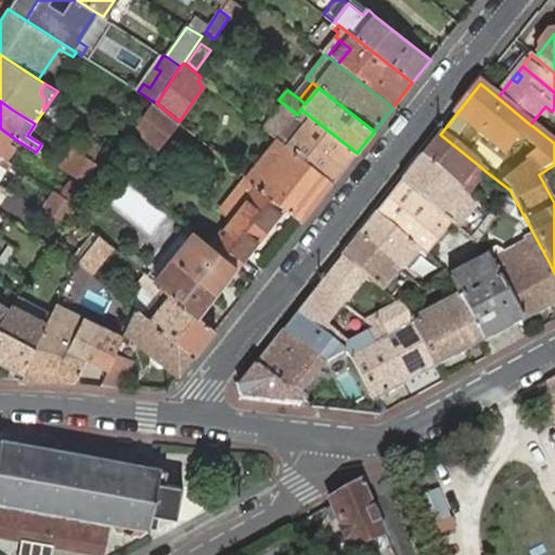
[(179,121),(156,103),(154,102),(136,127),(157,146),(179,121)]
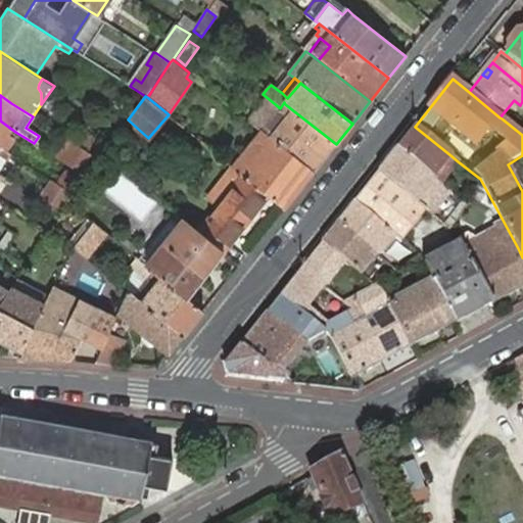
[(314,173),(336,144),(285,104),(284,102),(280,108),(268,98),(249,121),(263,132),(314,173)]
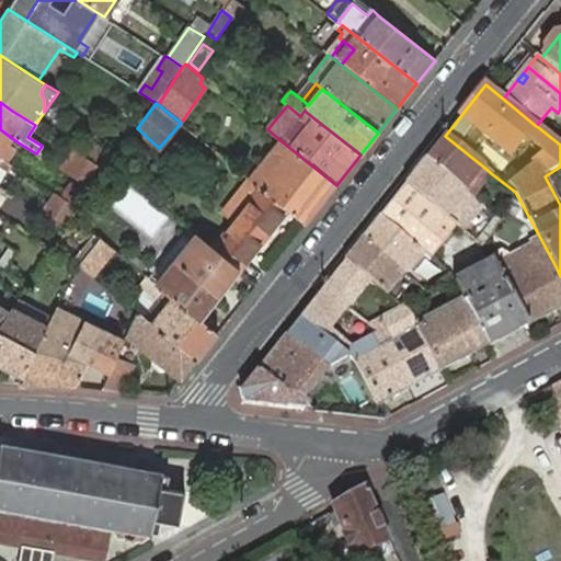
[(119,130),(128,136),(134,128),(125,122),(119,130)]
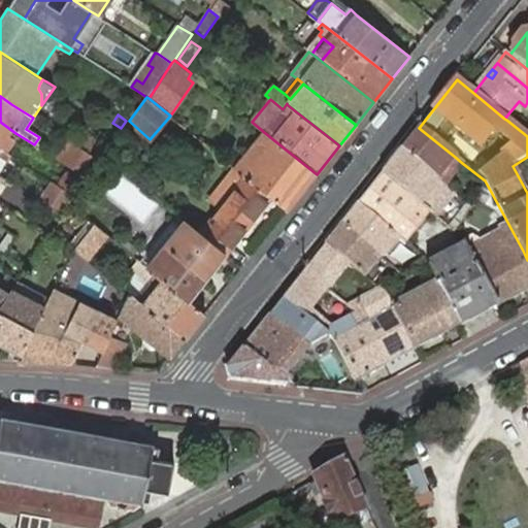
[(0,122),(0,146),(6,150),(11,141),(6,137),(8,134),(12,137),(15,133),(0,122)]
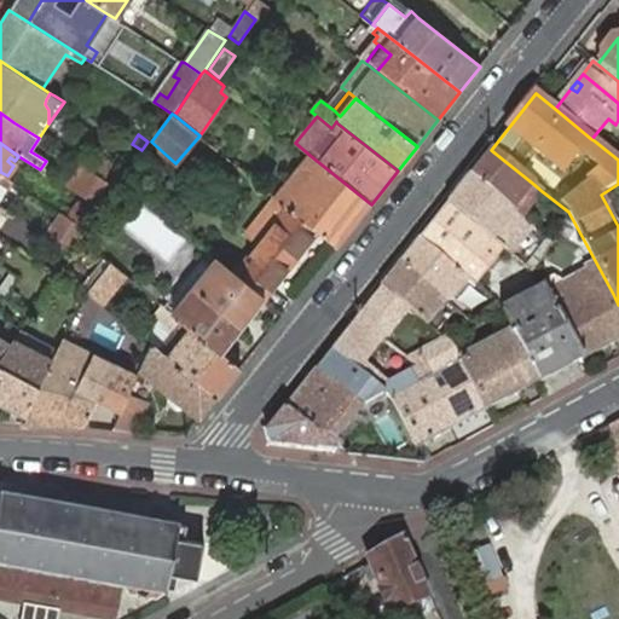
[(533,184),(491,150),(470,177),(512,212),(520,218),(533,202),(538,196),(542,191),(533,184)]
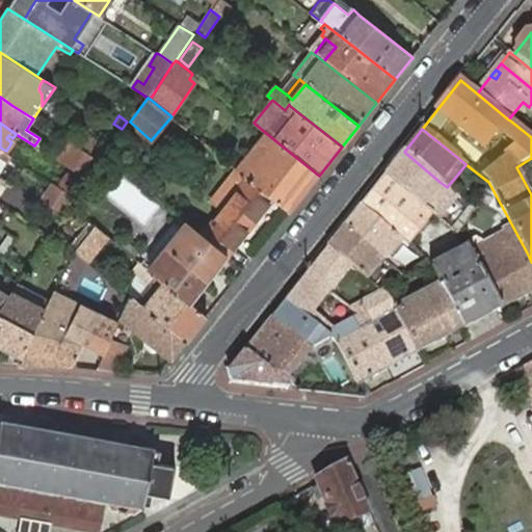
[(289,212),(319,176),(267,134),(255,148),(250,154),(238,170),(248,179),(272,198),(289,212)]
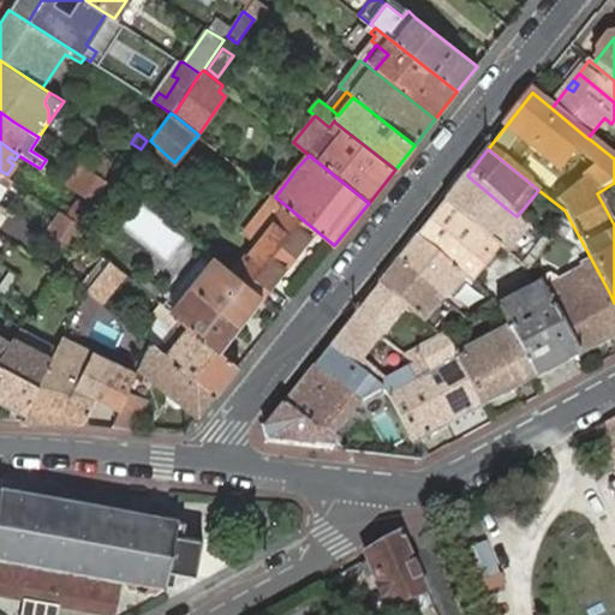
[(95,173),(114,185),(125,169),(106,157),(95,173)]
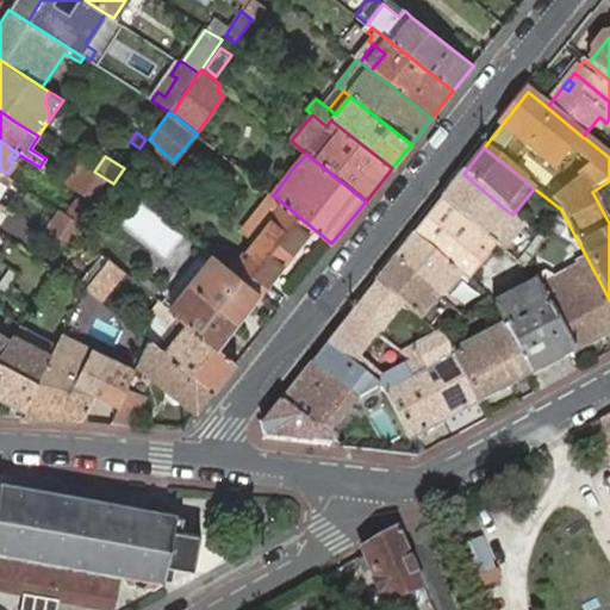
[(66,184),(99,205),(113,184),(94,172),(79,162),(66,184)]
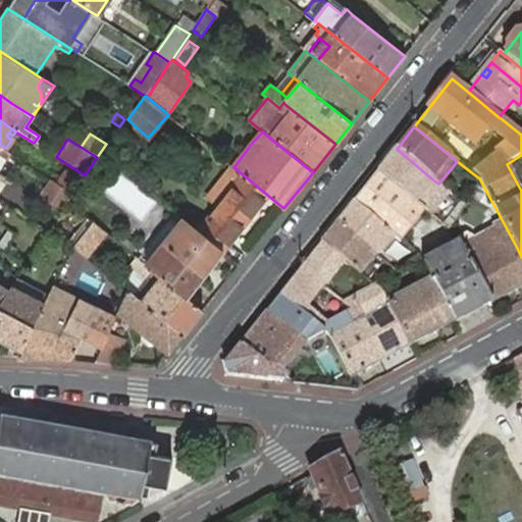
[(0,145),(0,169),(11,152),(6,148),(0,145)]
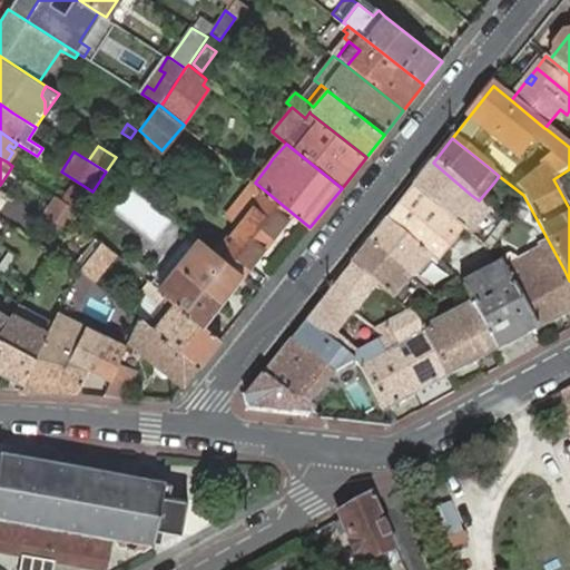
[(471,195),(433,163),(413,187),(454,222),(460,225),(465,231),(472,236),(491,212),(482,204),(479,200),(471,195)]
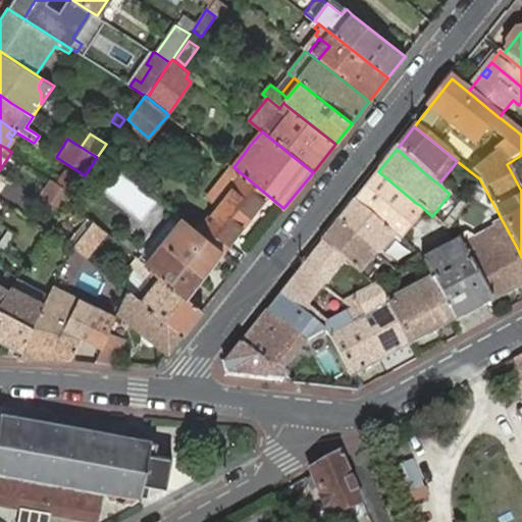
[(209,197),(220,206),(244,175),(233,167),(209,197)]
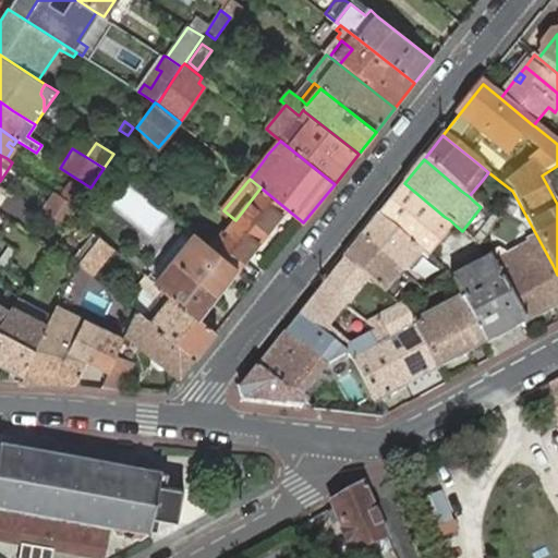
[(62,196),(76,205),(85,191),(71,182),(62,196)]
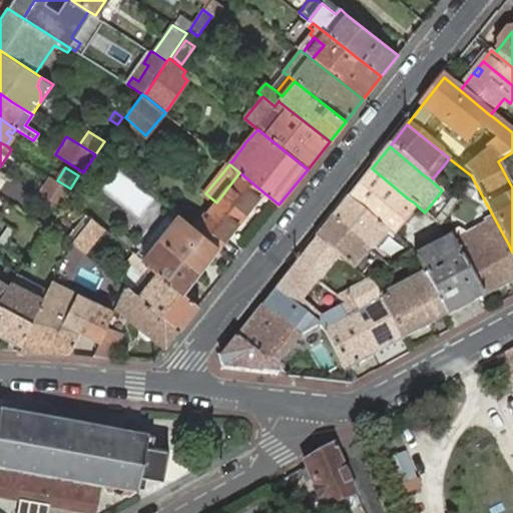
[(394,237),(419,207),(414,202),(409,199),(372,168),(347,199),(392,235),(394,237)]
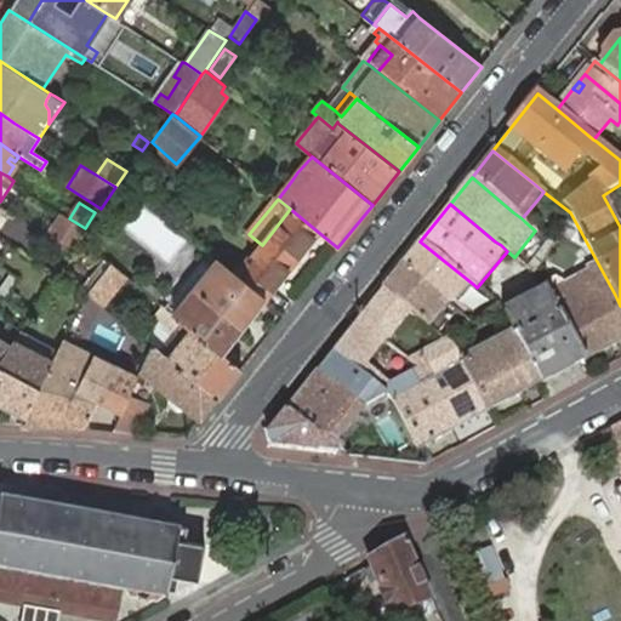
[(265,300),(318,232),(290,209),(262,245),(237,277),(265,300)]
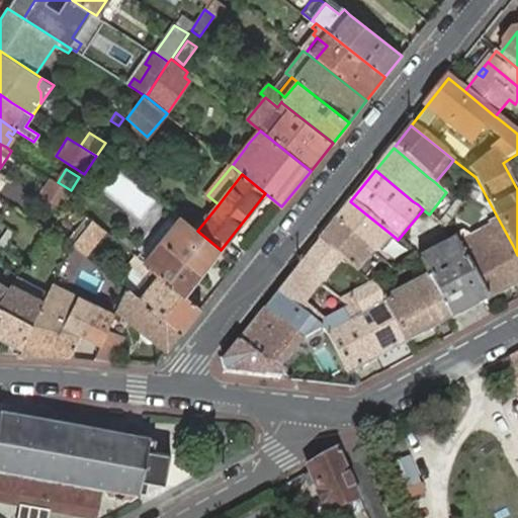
[(59,210),(71,190),(58,182),(53,178),(39,197),(59,210)]
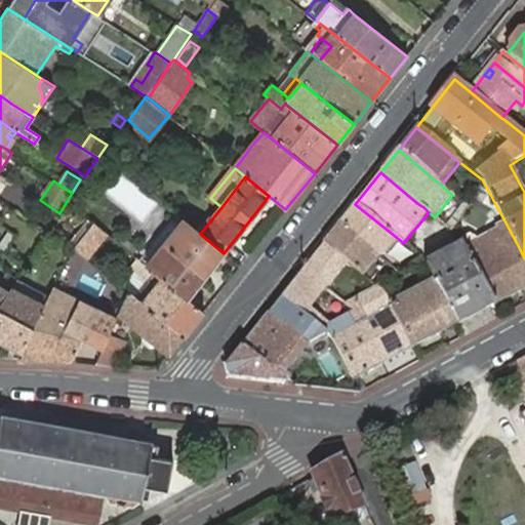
[(463,203),(445,226),(453,234),(463,214),(468,207),(463,203)]
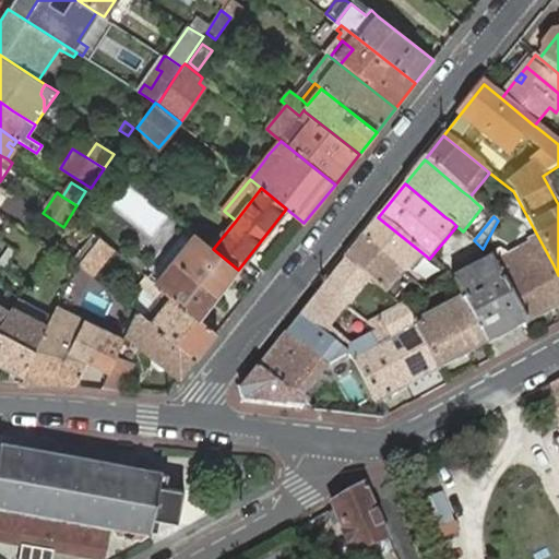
[(413,273),(427,257),(378,217),(361,239),(405,275),(409,271),(413,273)]
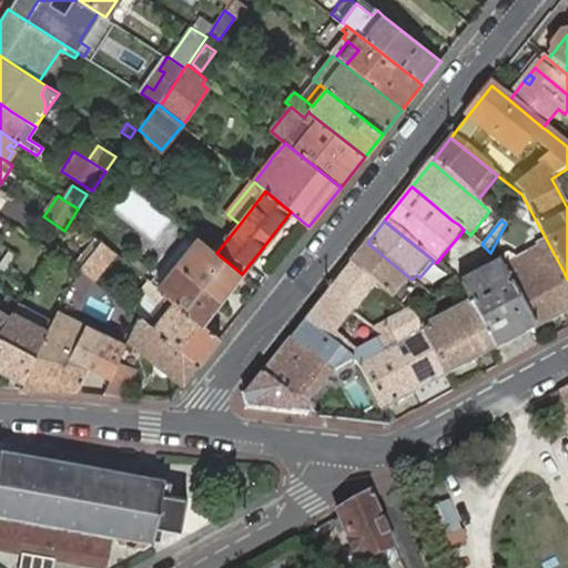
[(534,331),(567,311),(567,280),(563,270),(541,231),(531,237),(536,244),(535,245),(536,249),(515,261),(514,257),(508,255),(496,262),(499,267),(534,330),(534,331)]
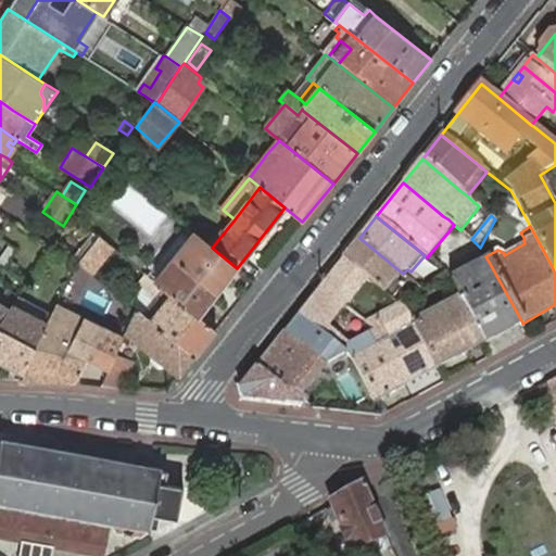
[(199,317),(237,268),(212,248),(196,235),(187,227),(182,235),(190,240),(156,282),(164,289),(199,317)]
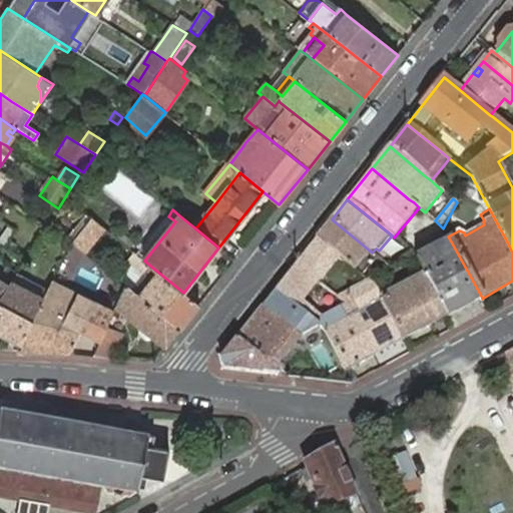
[(85,252),(103,227),(92,217),(72,241),(85,252)]
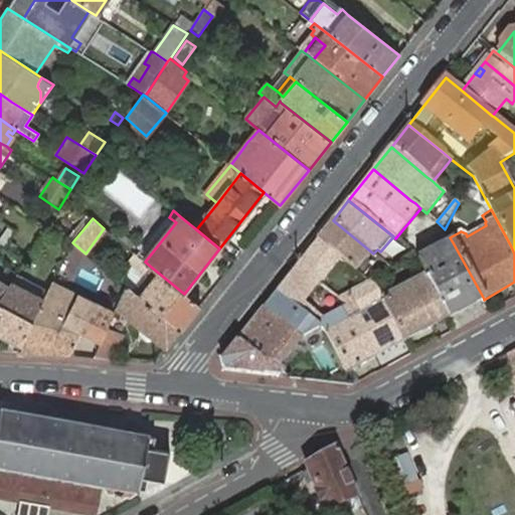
[(362,255),(368,261),(373,253),(333,220),(317,239),(339,258),(352,269),(362,255)]
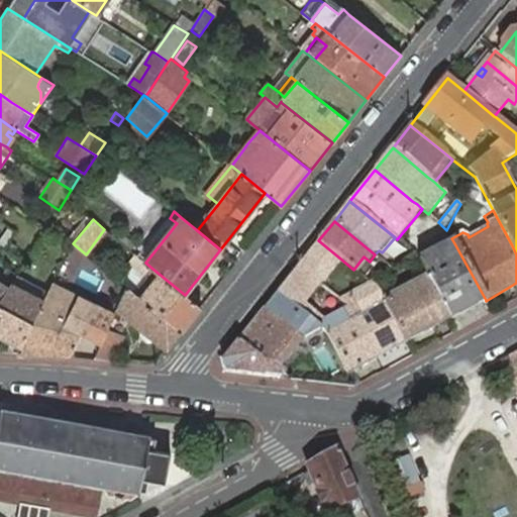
[(0,241),(0,243),(5,247),(16,231),(10,227),(0,241)]
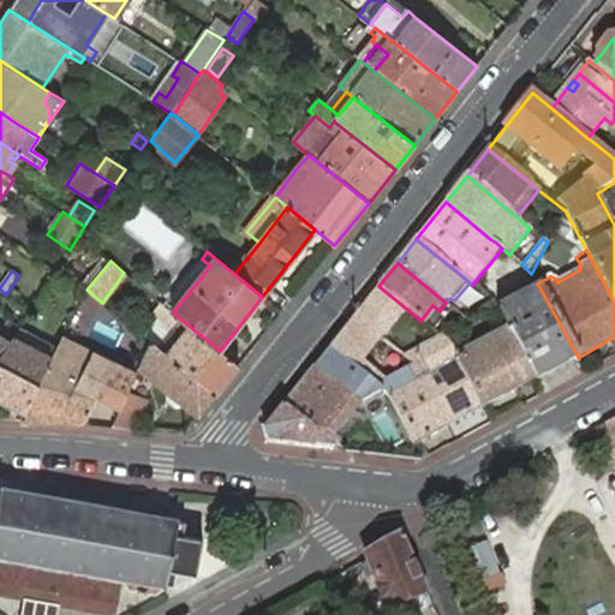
[(135,281),(159,300),(163,294),(139,274),(135,281)]
